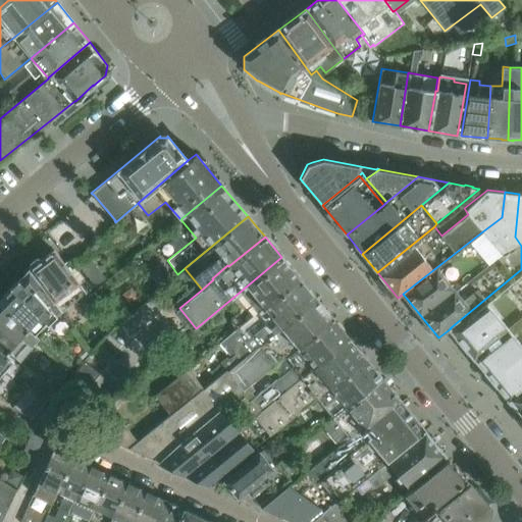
[(93,288),(52,250),(44,259),(43,257),(41,259),(36,258),(31,263),(31,268),(29,270),(61,312),(93,288)]
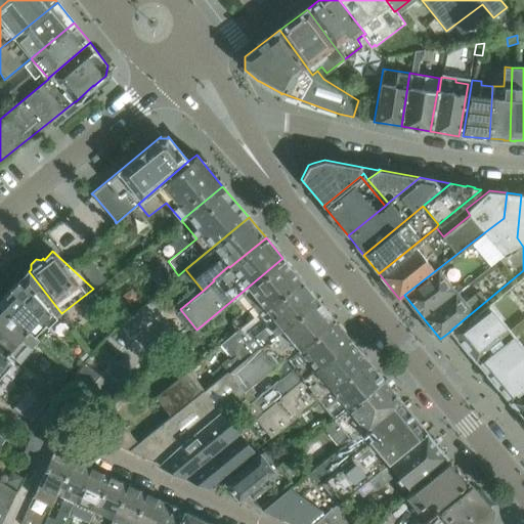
[(282,258),(242,292),(258,311),(299,277),(294,270),(282,258)]
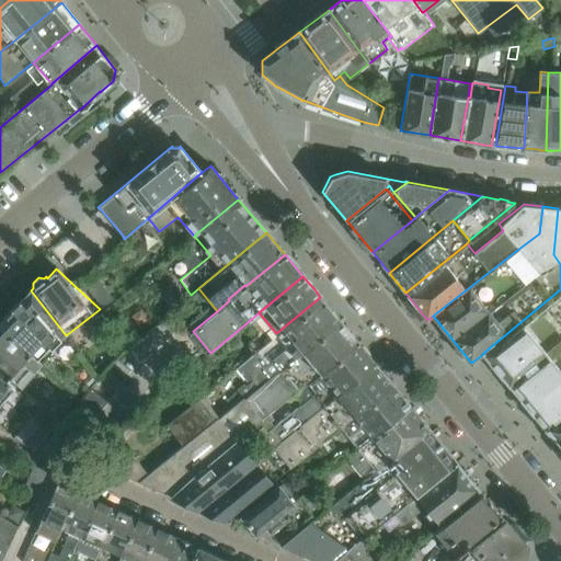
[(104,288),(93,297),(102,308),(113,299),(104,288)]
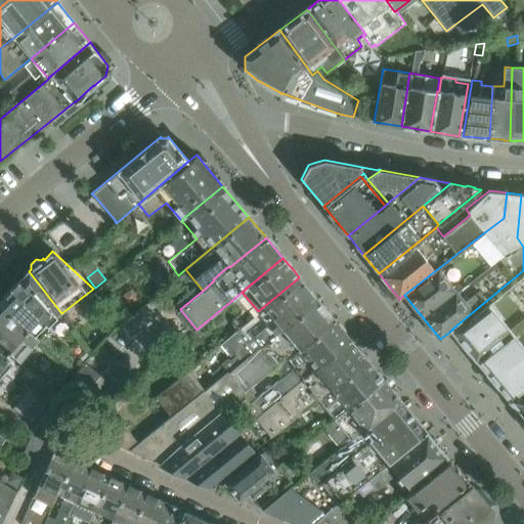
[(523,270),(451,330),(452,330),(511,400),(523,389),(523,270)]
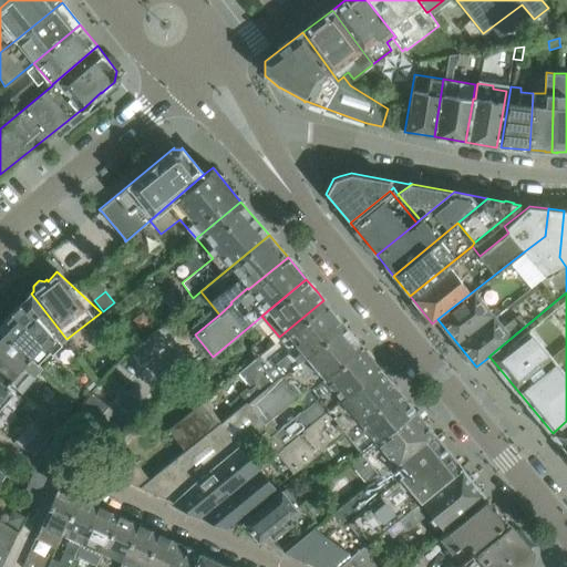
[(66,339),(31,294),(3,320),(0,323),(0,329),(38,363),(50,351),(52,353),(61,344),(66,339)]
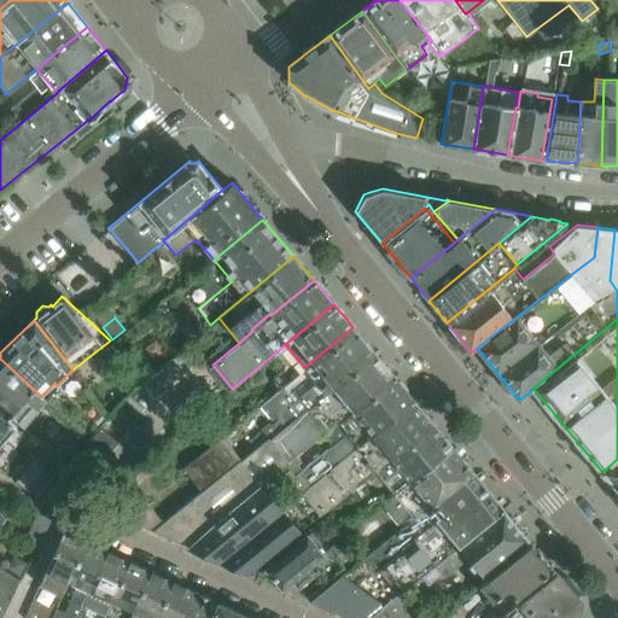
[(284,426),(373,351),(353,327),(304,367),(279,389),(280,390),(260,406),(272,419),(277,415),(284,426)]
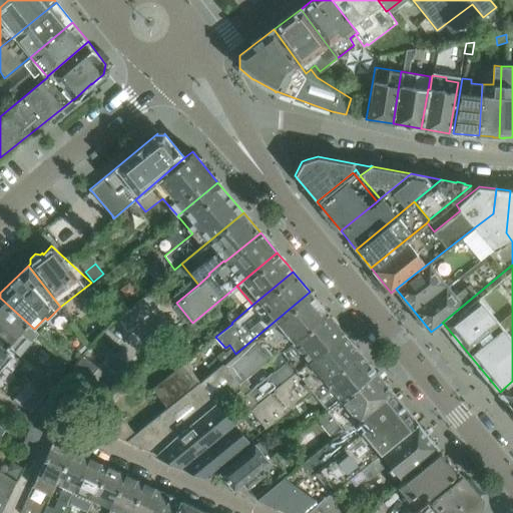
[(111,291),(102,298),(117,318),(127,311),(111,291)]
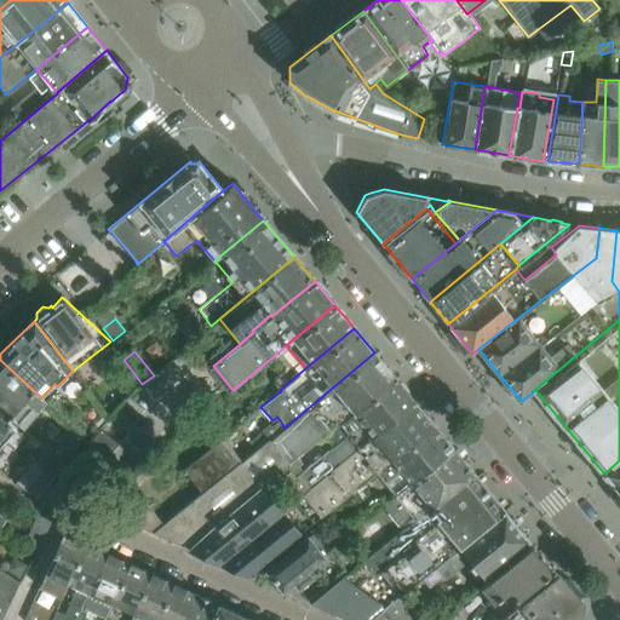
[(339,423),(394,377),(388,368),(384,363),(374,352),(285,428),(286,428),(270,440),(290,463),(297,457),(339,423)]
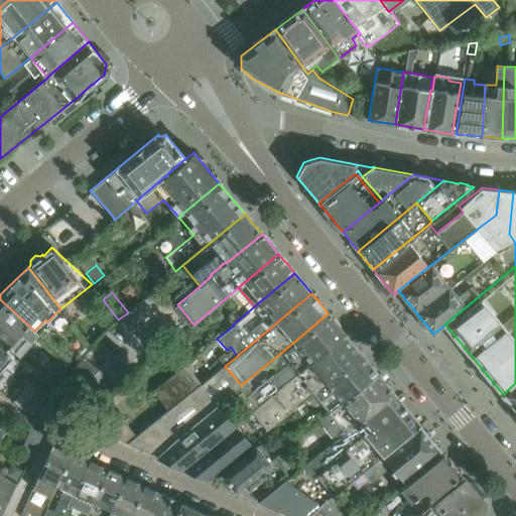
[(34,331),(0,299),(0,346),(13,358),(17,354),(20,357),(39,335),(34,331)]
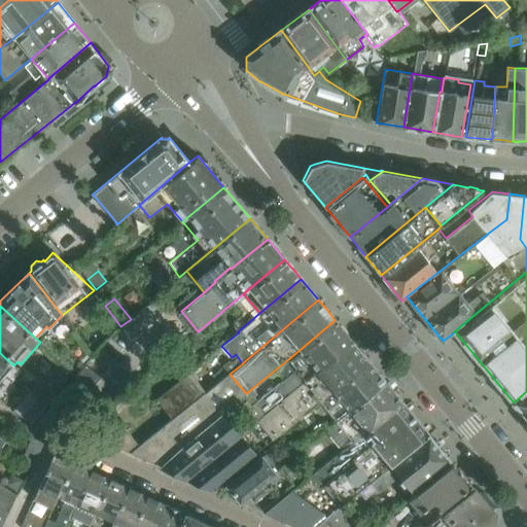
[(257,420),(352,342),(336,321),(335,320),(288,359),(296,370),(257,400),(254,396),(257,394),(252,388),(246,393),(246,394),(239,399),(257,420)]
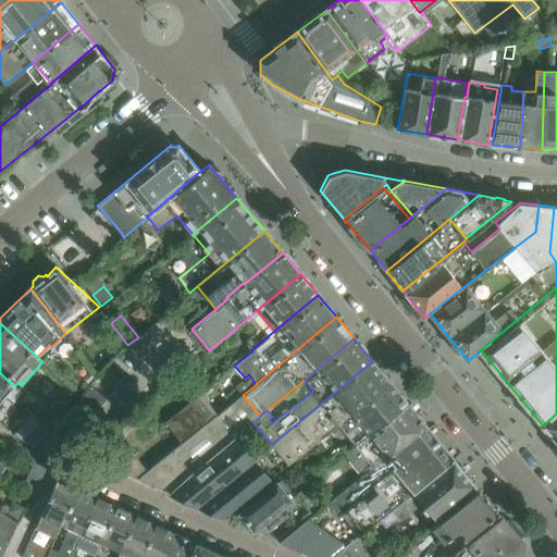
[(339,423),(390,382),(372,361),(272,444),(272,445),(288,465),(338,423),(339,423)]
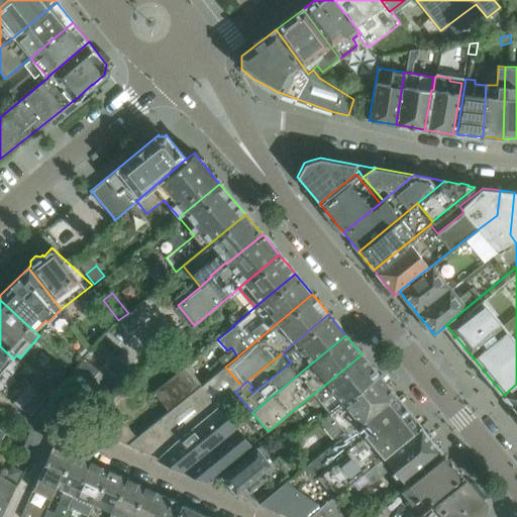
[(20,366),(13,358),(0,346),(0,373),(4,370),(11,376),(20,366)]
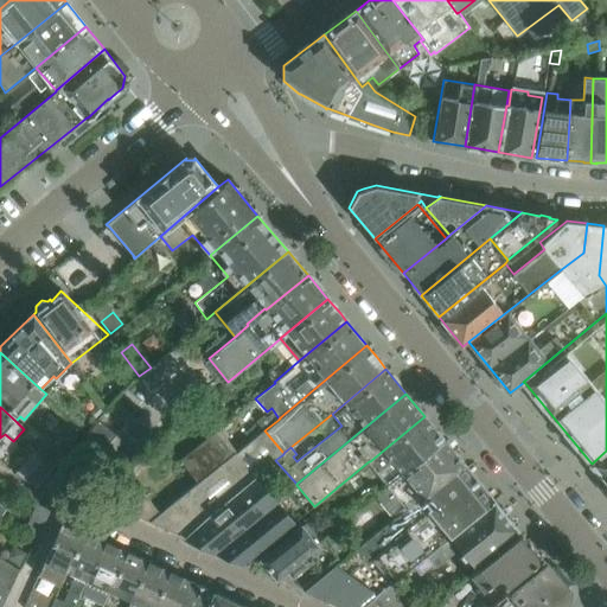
[(388,485),(443,439),(425,416),(370,461),(388,485)]
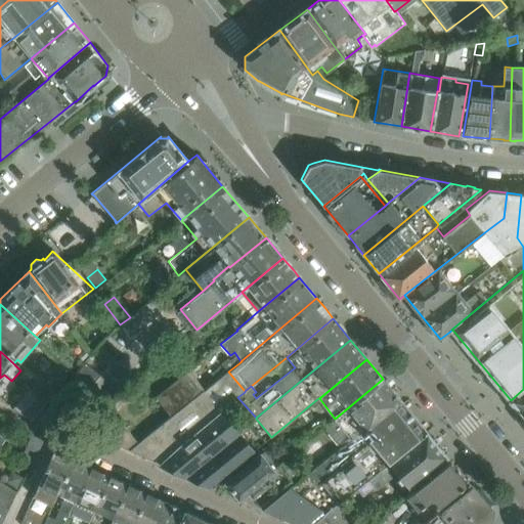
[(85,363),(46,409),(60,419),(70,408),(98,374),(85,363)]
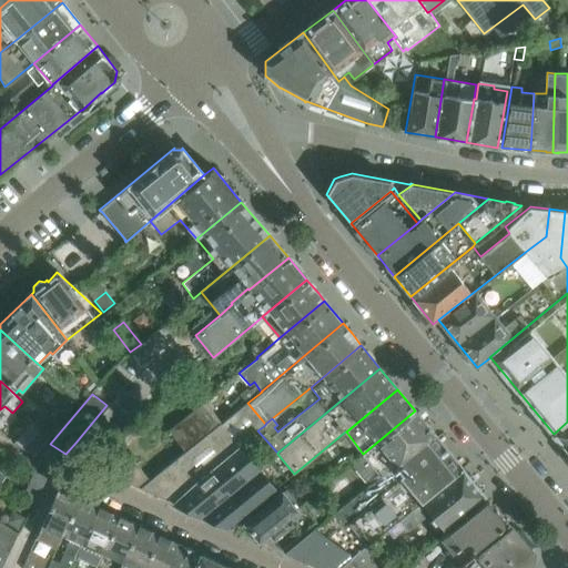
[(183,454),(222,423),(206,402),(168,429),(183,454)]
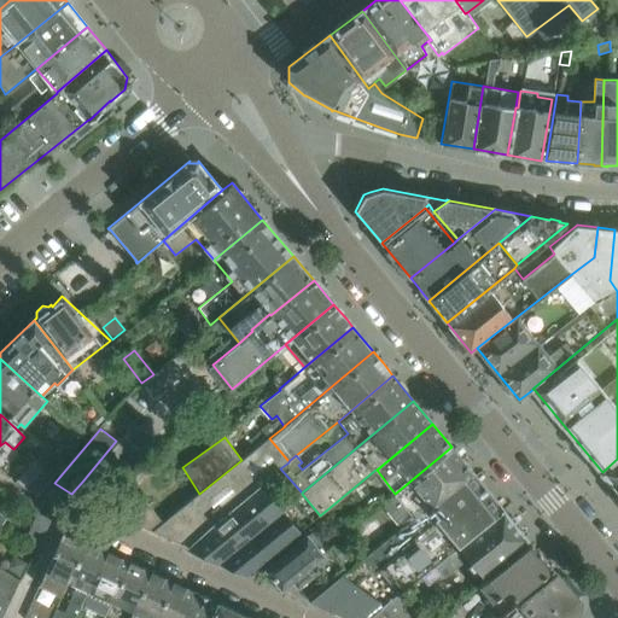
[(209,526),(280,468),(289,462),(289,461),(269,438),(268,438),(242,460),(199,494),(162,523),(151,531),(173,541),(178,537),(188,548),(209,526)]
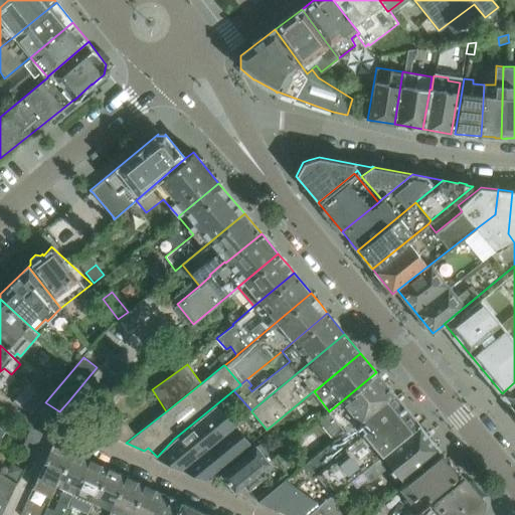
[(17,397),(13,403),(32,413),(36,408),(42,401),(55,385),(39,372),(17,397)]
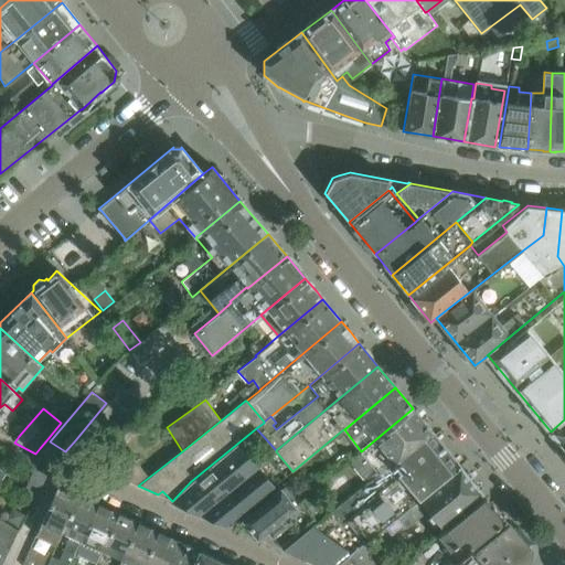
[(380,473),(430,432),(430,430),(413,408),(361,451),(363,454),(350,465),(362,480),(376,470),(380,473)]
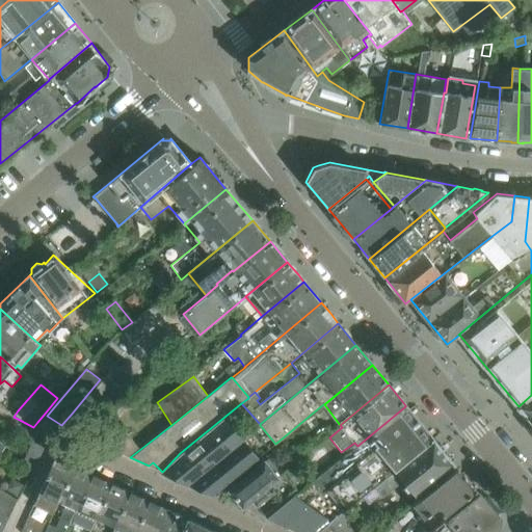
[(531,423),(531,395),(519,406),(531,423)]
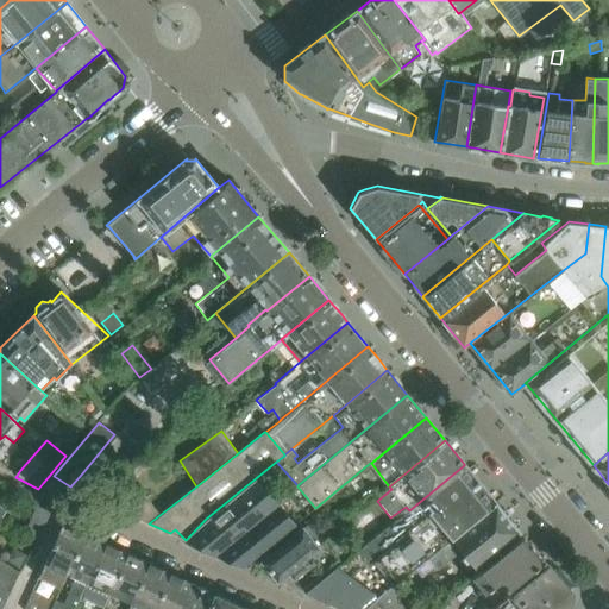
[(218,554),(281,503),(280,502),(297,487),(297,485),(276,462),(206,519),(186,540),(202,547),(208,542),(217,553),(218,554)]
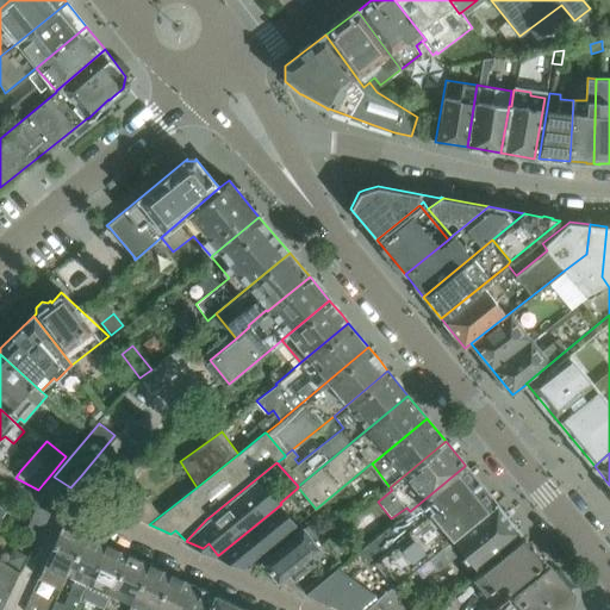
[(453,539),(497,503),(465,466),(410,511),(358,552),(366,562),(372,558),(394,586),(429,558),(429,559),(453,539)]
